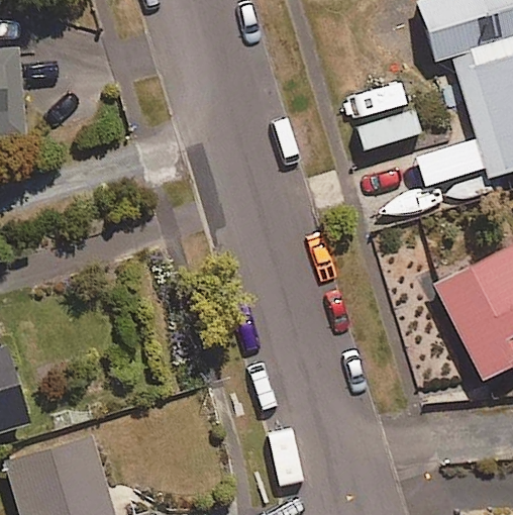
[(455,60),(490,177),(512,170),(512,0),(484,0),(481,1),(480,0),(423,0),(417,2),(436,66),(455,60)]
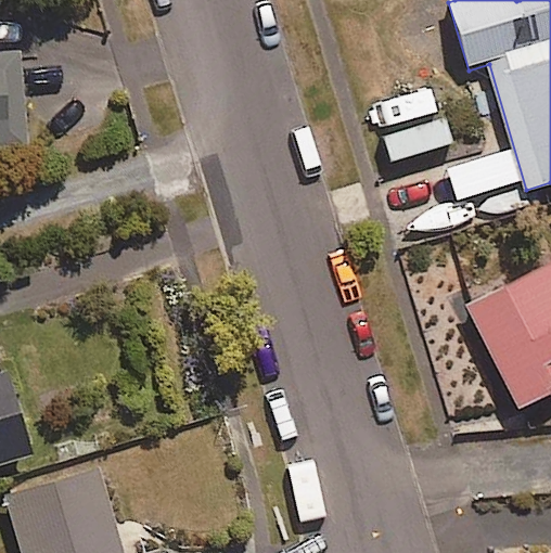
[(0,154),(23,154),(18,50),(0,50),(0,154)]
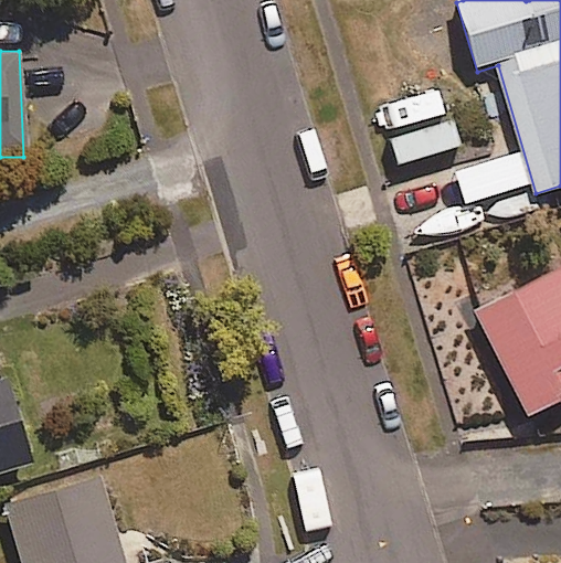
[(452,119),(391,138),(399,165),(459,146),(452,119)]
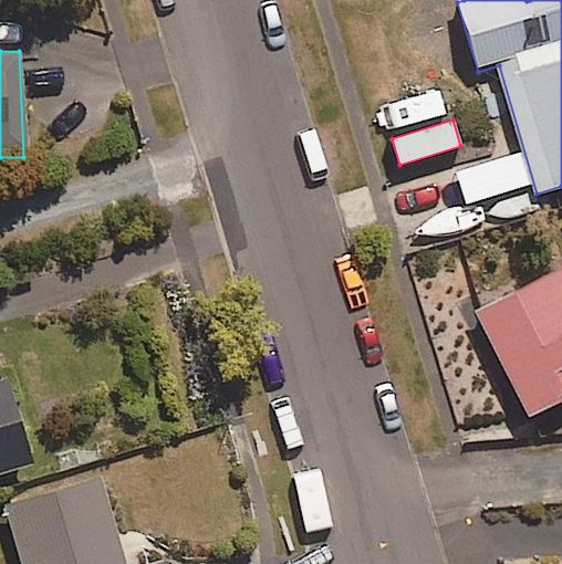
[(527,417),(561,399),(561,264),(474,310),(527,417)]
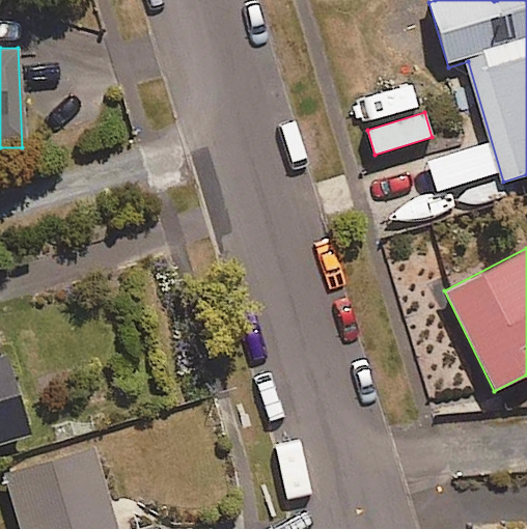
[(0,443),(28,436),(4,356),(0,357),(0,443)]
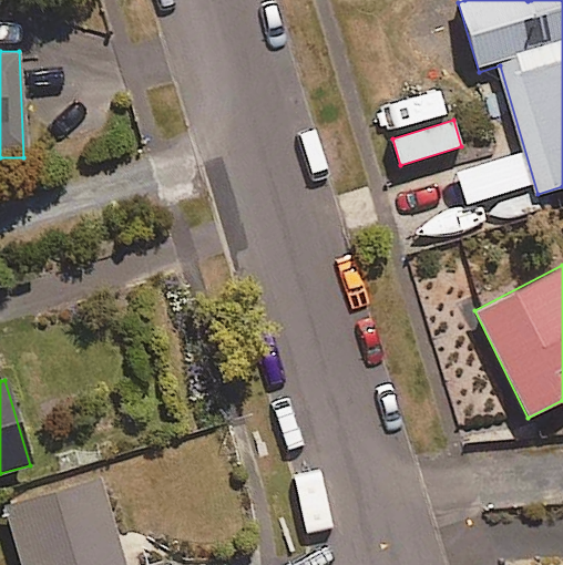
[(128,564),(104,479),(7,505),(23,564),(163,564),(163,562),(149,564),(128,564)]
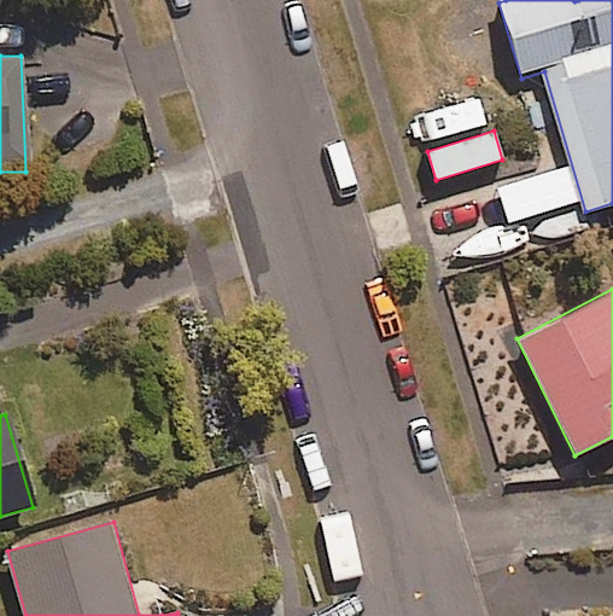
All buildings are outlined.
